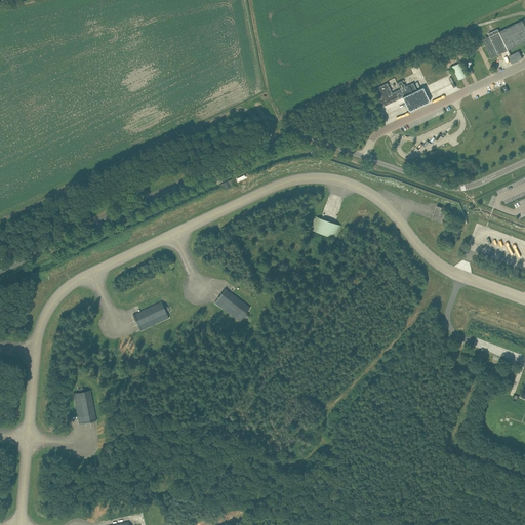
[(519,51),(511,55),(509,50),(524,42),(524,26),(523,21),(499,32),(498,29),(488,34),(489,36),(482,39),(491,58),(506,52),(508,56),(509,56),(512,64),(522,58),(519,51)]
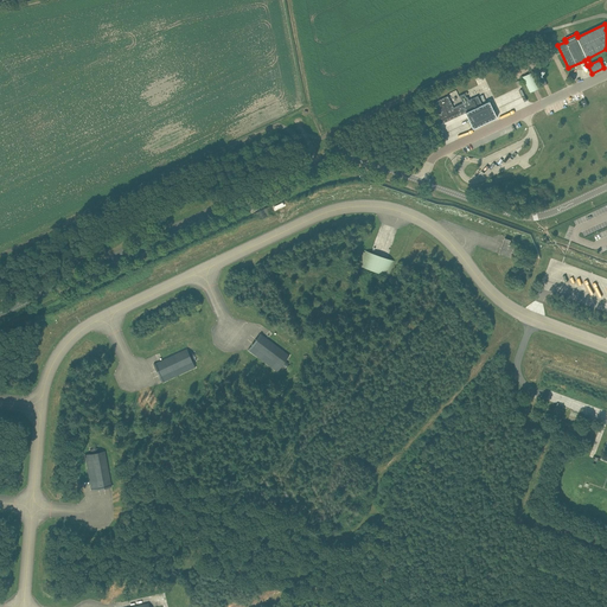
[(530,93),(537,89),(542,87),(534,71),(523,77),(530,93)]
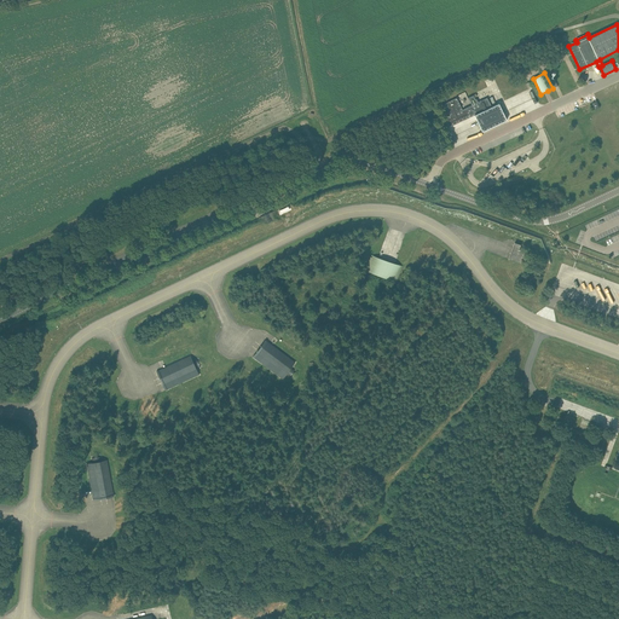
[(444,119),(449,127),(474,115),(482,132),(507,120),(499,103),(492,106),(487,98),(478,102),(476,99),(475,99),(474,94),(468,98),(470,102),(472,105),(462,109),(460,102),(457,98),(444,104),(446,108),(450,115),(450,116),(444,119)]
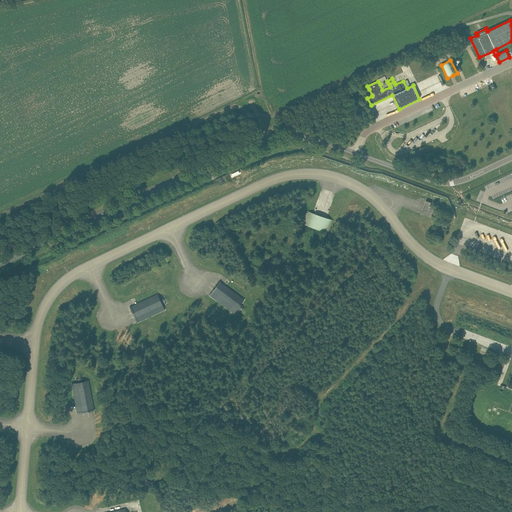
[(484,94),(489,92),(487,86),(481,89),(484,94)]
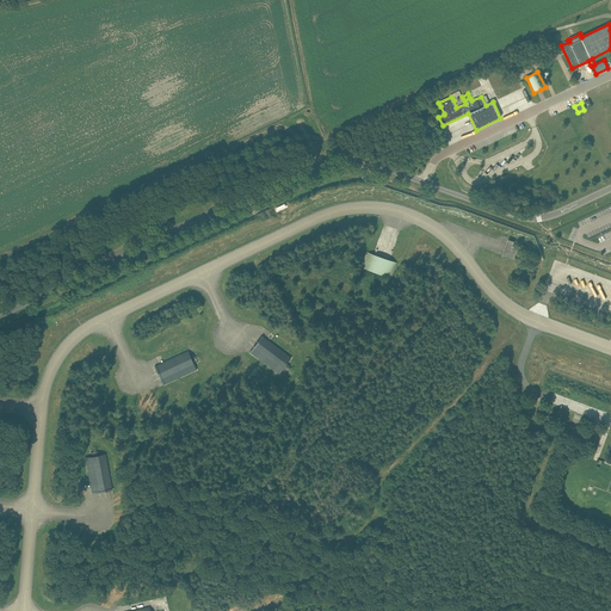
[(514,241),(508,239),(503,255),(503,257),(504,255),(518,261),(523,250),(513,246),(514,241)]
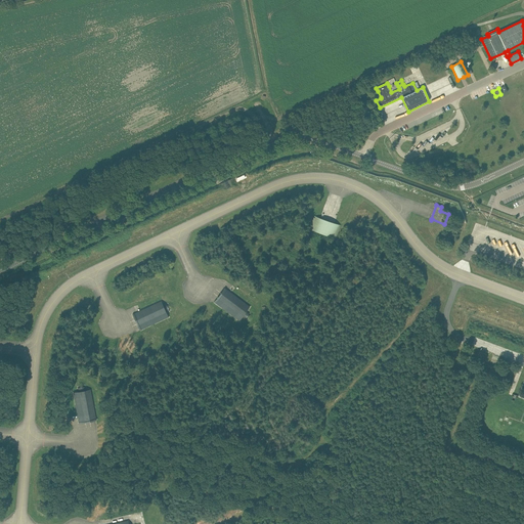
[(312,230),(334,237),(338,224),(335,223),(317,217),(312,230)]
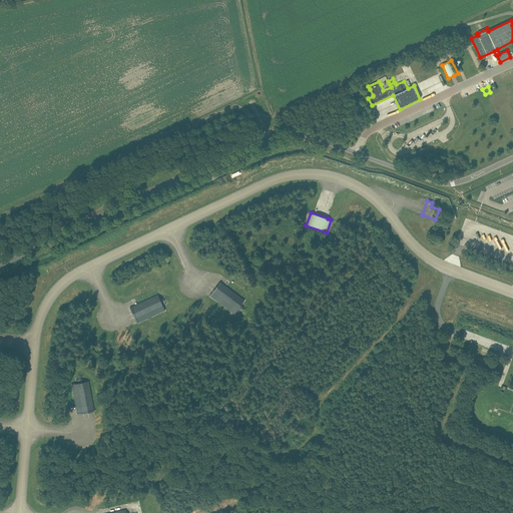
[(244,301),(219,282),(209,296),(234,315),(237,311),(239,313),(244,307),(241,305),(244,301)]
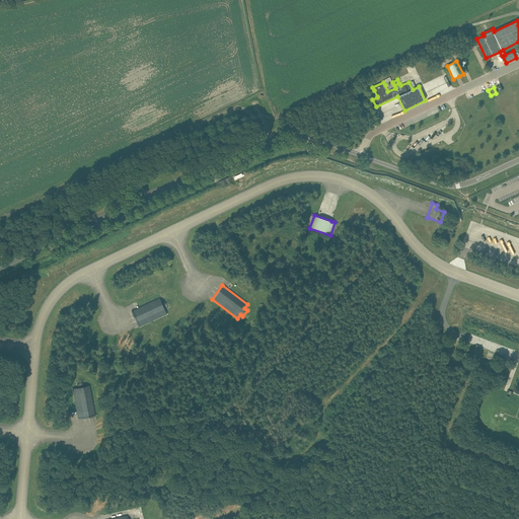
[(131,311),(139,327),(167,314),(165,309),(168,308),(165,301),(162,302),(159,298),(131,311)]
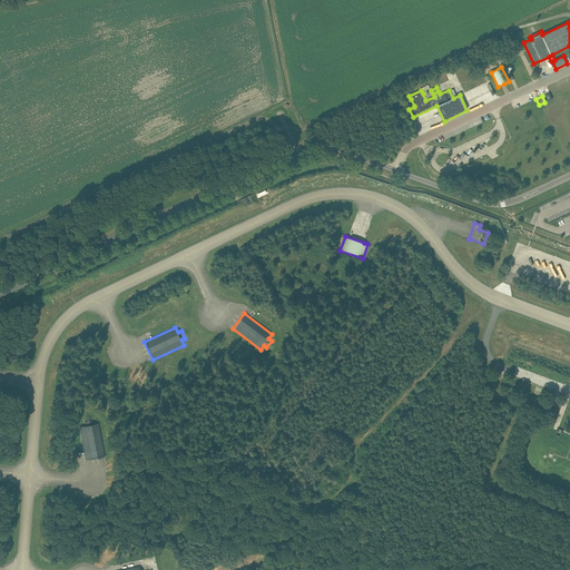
[(79,426),(86,461),(105,458),(99,423),(94,424),(92,421),(85,422),(85,425),(79,426)]
